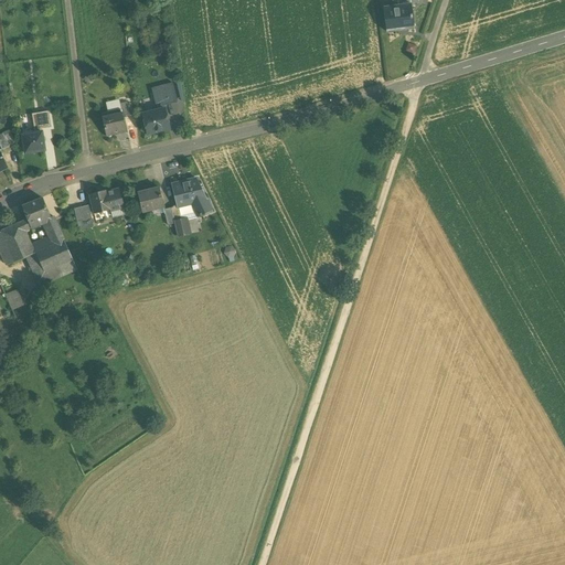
[(398,6),(383,8),(386,32),(413,29),(409,4),(398,6)]
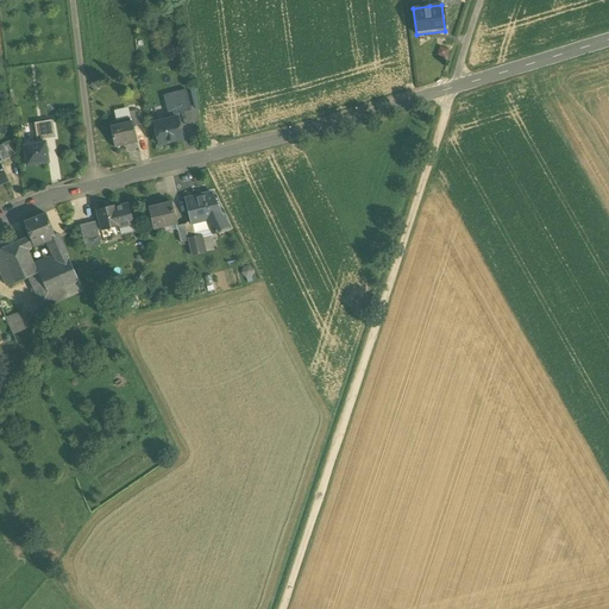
[(186,90),(164,96),(169,115),(175,114),(190,111),(186,90)]
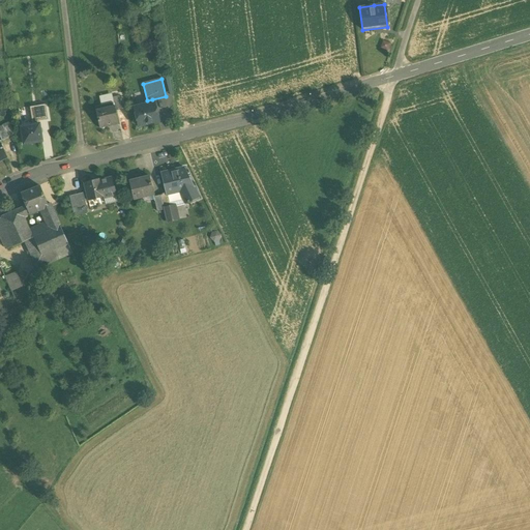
[(143,84),(128,87),(134,108),(153,102),(152,99),(147,100),(143,84)]
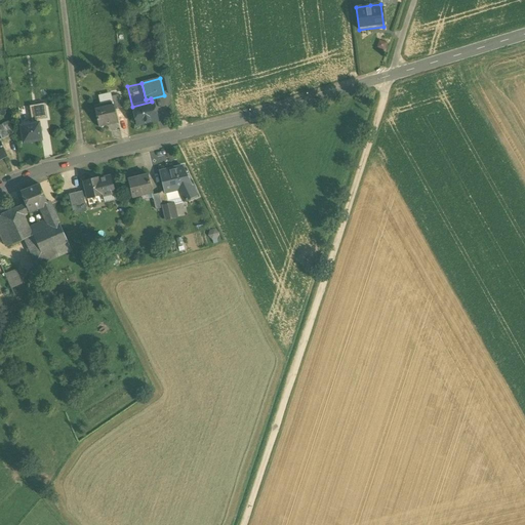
[(121,108),(118,95),(111,96),(113,105),(114,110),(121,108)]
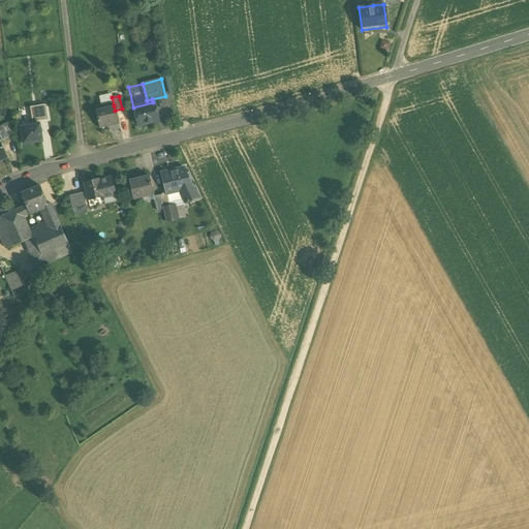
[(153,102),(133,107),(137,125),(157,121),(153,102)]
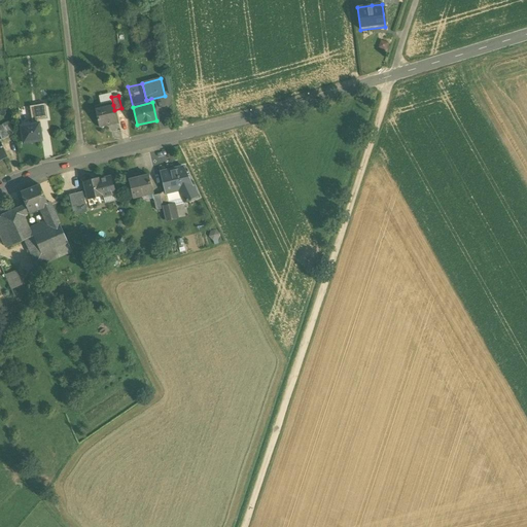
[(30,107),(32,125),(39,124),(38,120),(47,118),(44,104),(30,107)]
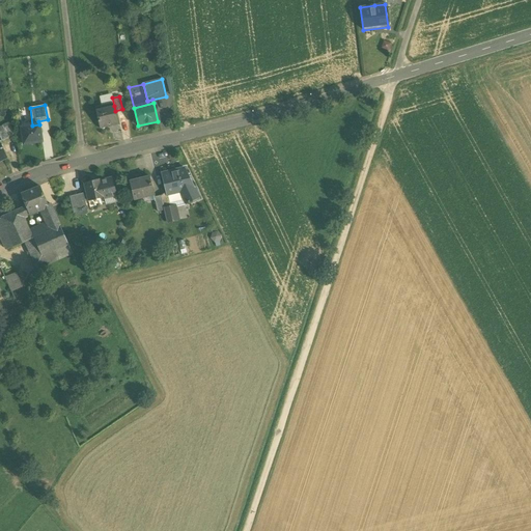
[(114,106),(95,110),(100,129),(118,124),(115,111),(114,106)]
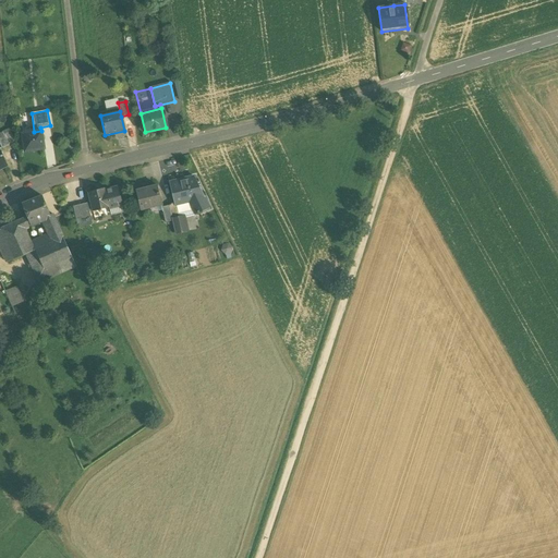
[(34,132),(22,133),(25,152),(44,148),(41,131),(34,132)]
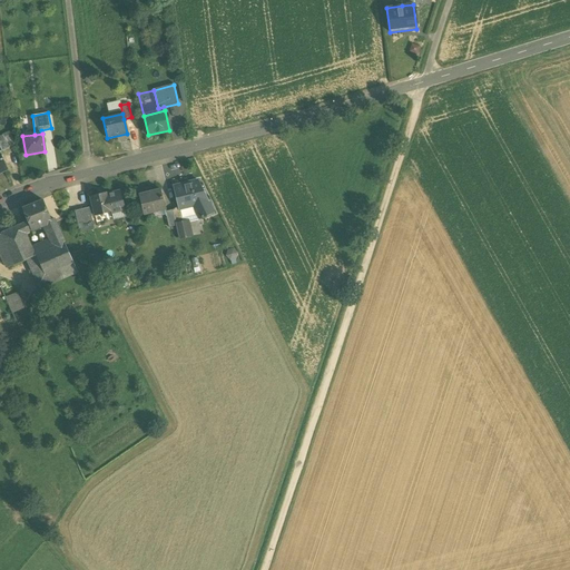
[(213,213),(198,182),(188,184),(189,185),(184,186),(184,184),(173,186),(177,206),(194,203),(199,214),(202,218),(213,213)]
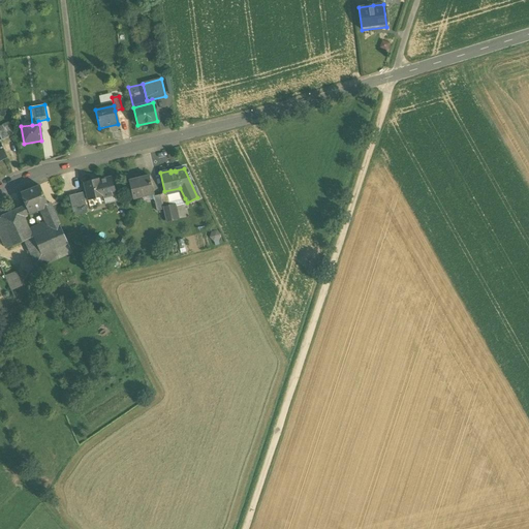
[(142,178),(128,181),(133,199),(142,197),(141,193),(152,191),(148,176),(142,177),(142,178)]
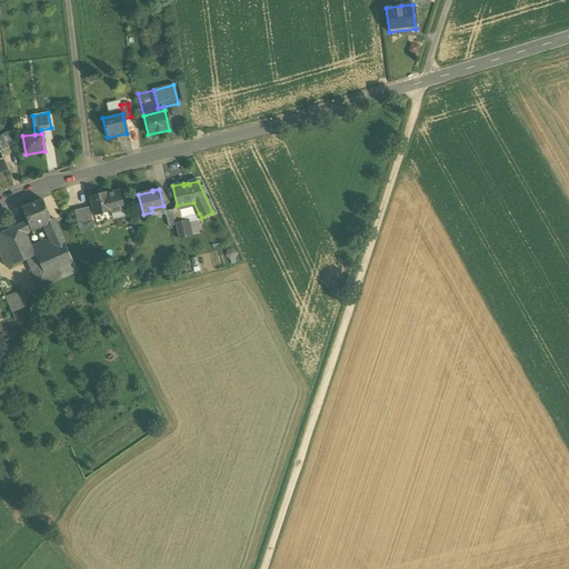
[(120,191),(107,193),(111,211),(110,211),(111,213),(117,212),(125,210),(120,191)]
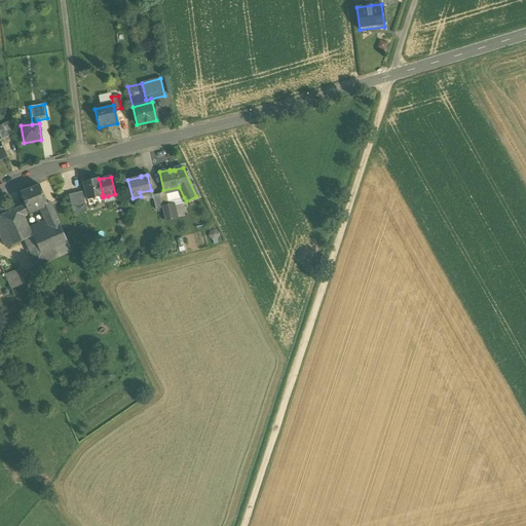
[(99,178),(83,181),(87,199),(102,195),(103,195),(99,179),(99,178)]
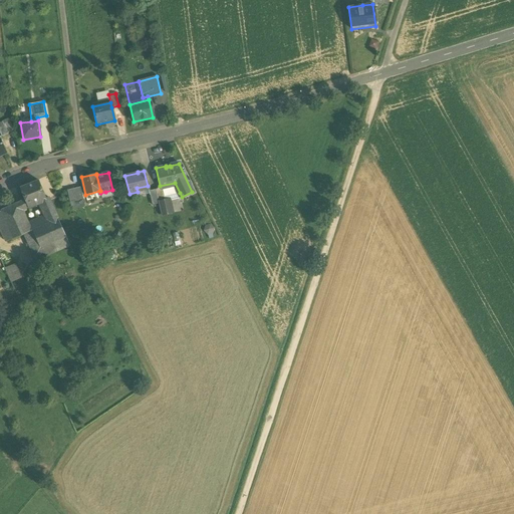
[(38,180),(20,187),(25,200),(28,206),(40,201),(45,199),(45,198),(38,180)]
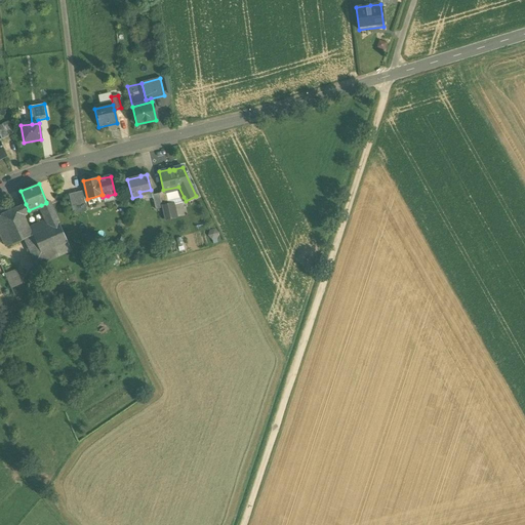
[(178,187),(163,190),(164,193),(165,193),(167,201),(184,197),(178,187)]
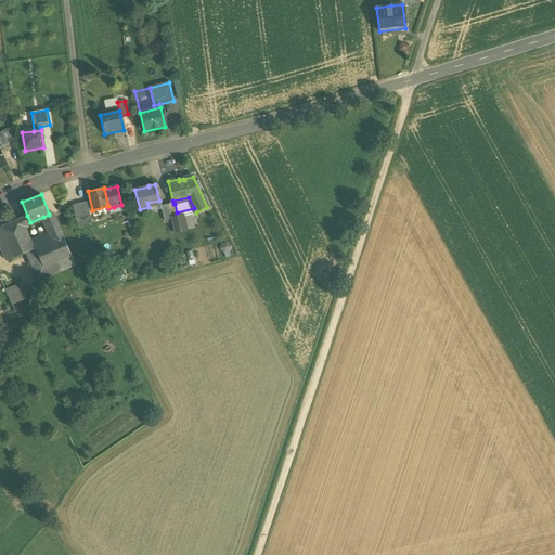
[(159,201),(147,203),(149,207),(150,211),(160,208),(160,206),(159,204),(159,201)]
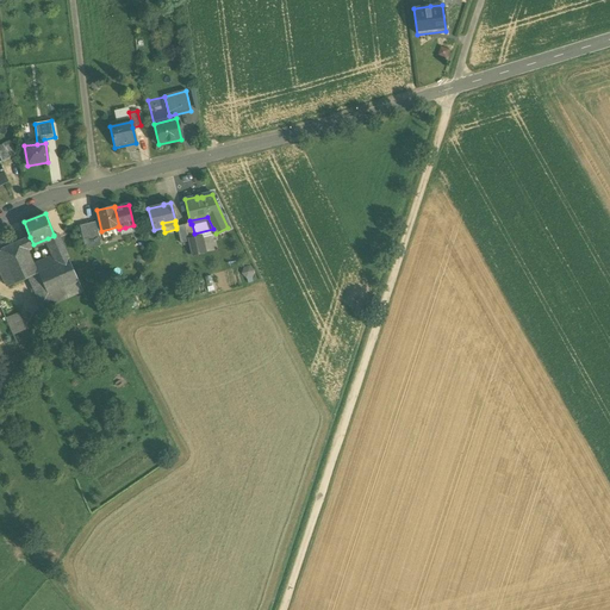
[(95,222),(80,225),(83,240),(95,236),(98,236),(95,222)]
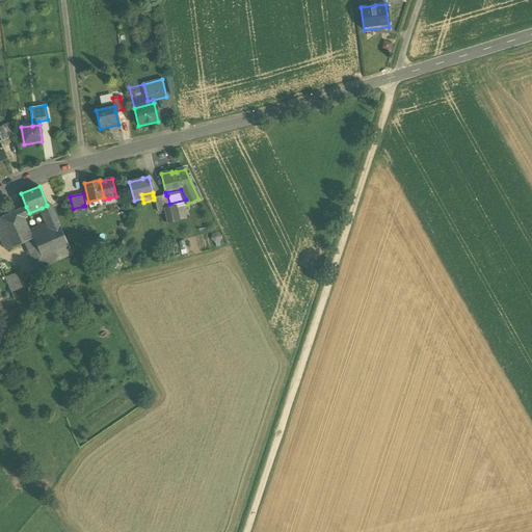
[(169,204),(167,195),(166,195),(161,197),(164,210),(165,215),(171,214),(169,204)]
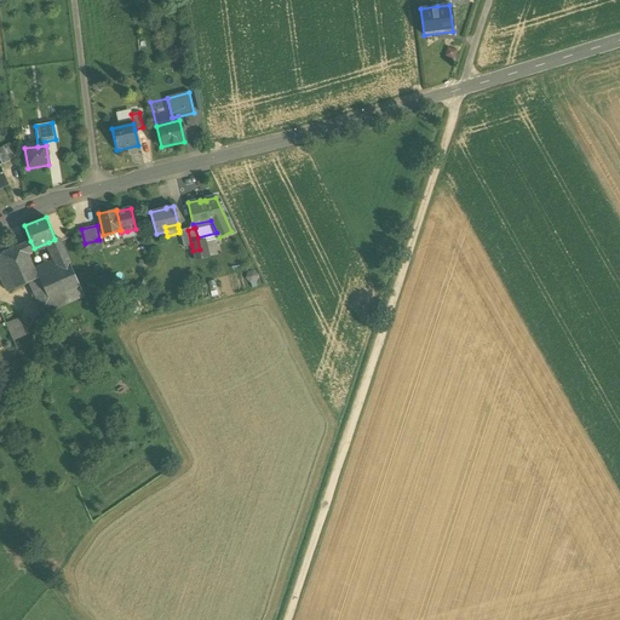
[(136,229),(127,231),(127,235),(128,240),(141,237),(139,229),(136,229)]
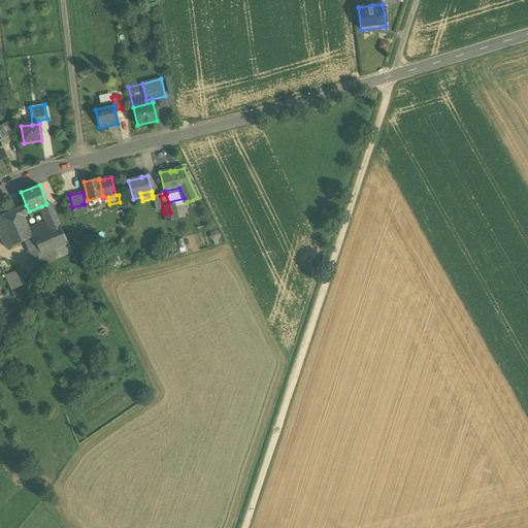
[(159,195),(153,196),(153,198),(156,210),(163,208),(160,196),(159,195)]
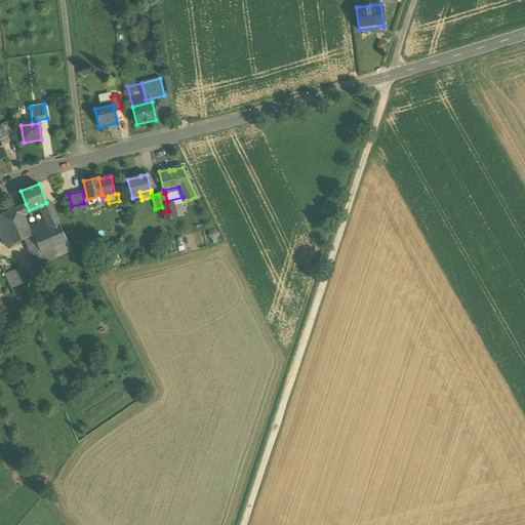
[(58,223),(48,201),(46,202),(46,203),(41,205),(50,227),(58,223)]
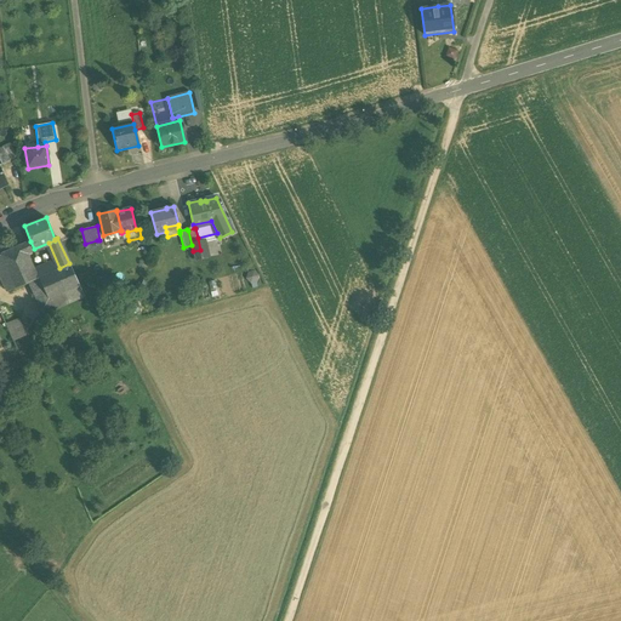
[(97,240),(85,244),(87,252),(100,250),(97,240)]
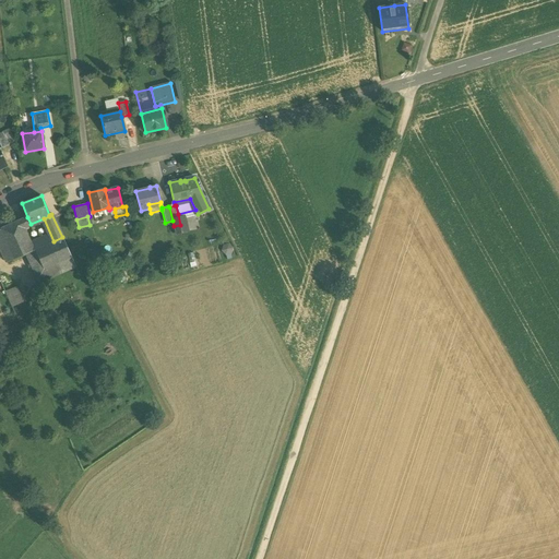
[(27,217),(0,229),(14,260),(27,254),(33,251),(22,227),(31,224),(27,217)]
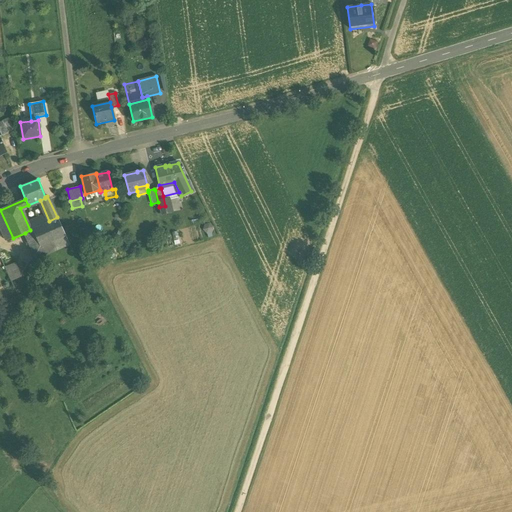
[(0,210),(0,227),(6,241),(13,238),(0,210)]
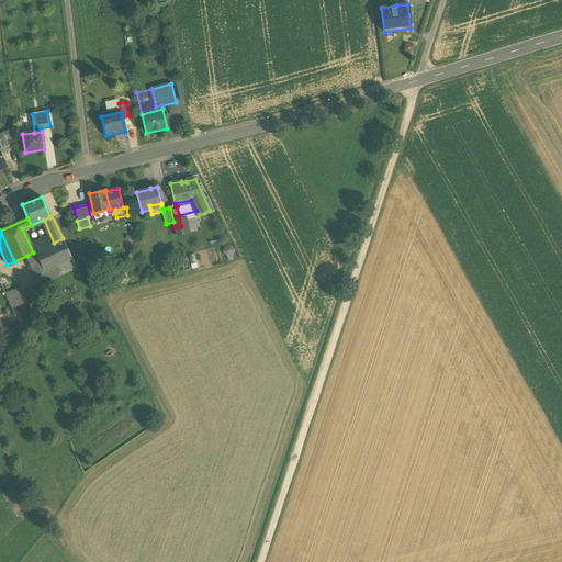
[(54,243),(35,250),(35,251),(44,271),(71,258),(63,238),(54,243)]
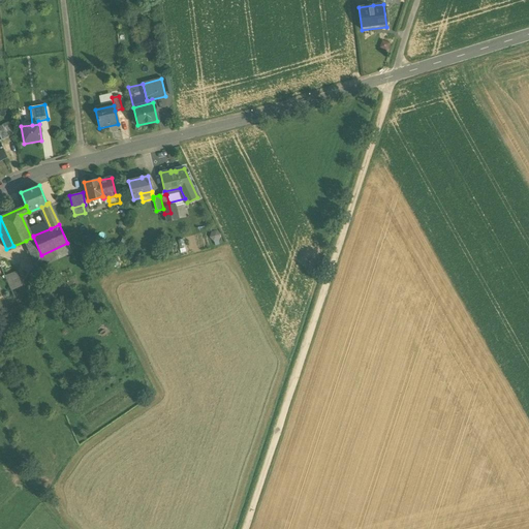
[(31,238),(26,241),(34,258),(41,255),(33,237),(31,238)]
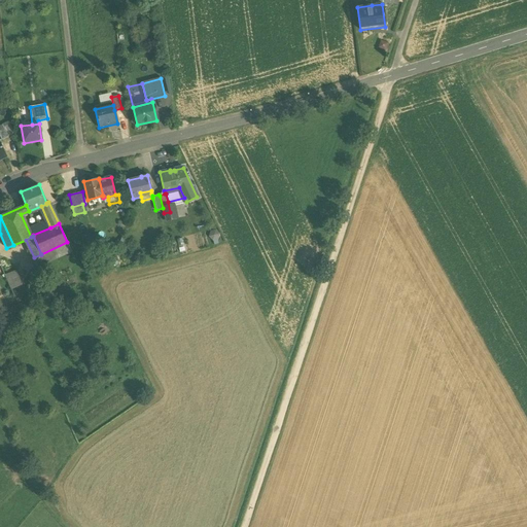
[(41,254),(34,257),(38,267),(71,251),(67,242),(41,254)]
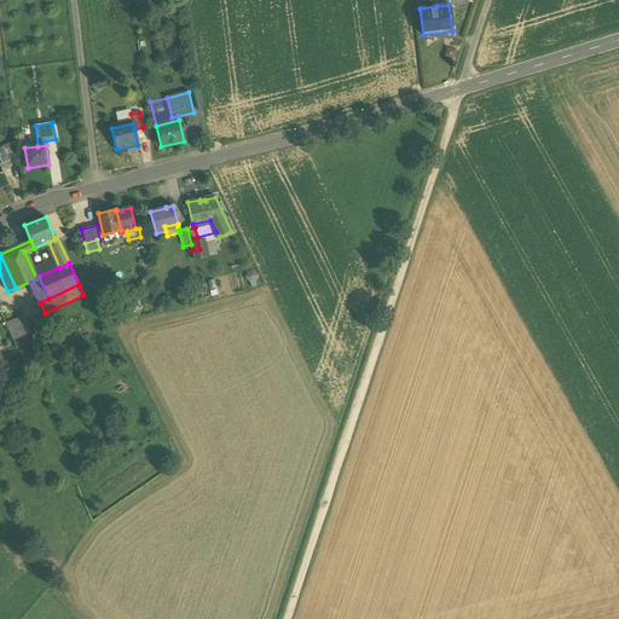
[(18,318),(6,323),(9,330),(22,325),(18,318)]
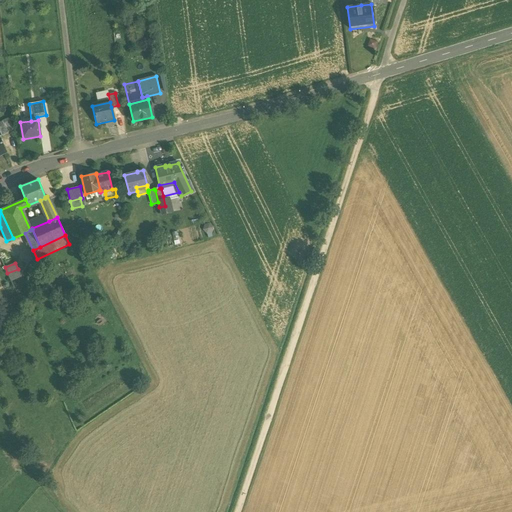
[(18,269),(7,273),(11,281),(21,276),(18,269)]
